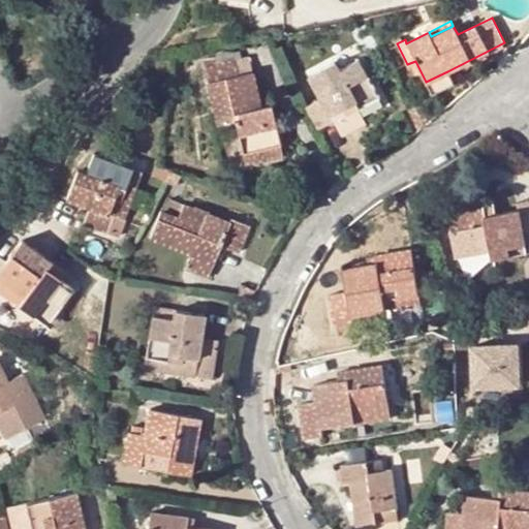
[(259,98),(249,55),(205,66),(208,82),(218,124),(236,120),(243,153),(280,144),(272,104),(261,106),(259,98)]
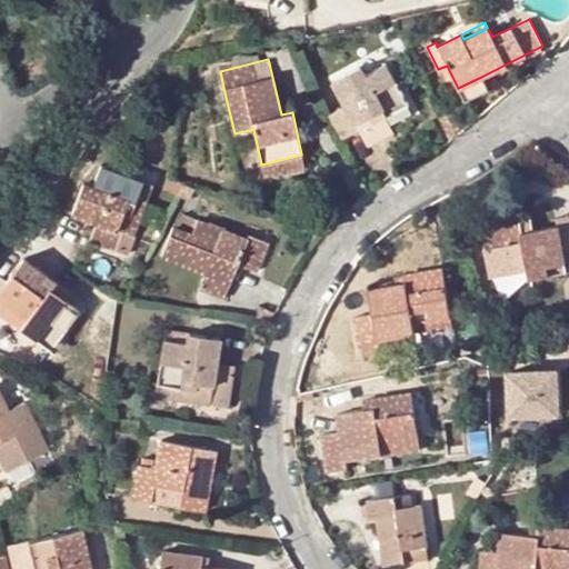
[(385,63),(363,75),(359,67),(332,82),(345,106),(328,116),(341,140),(358,130),(355,123),(368,117),(371,122),(407,102),(385,63)]
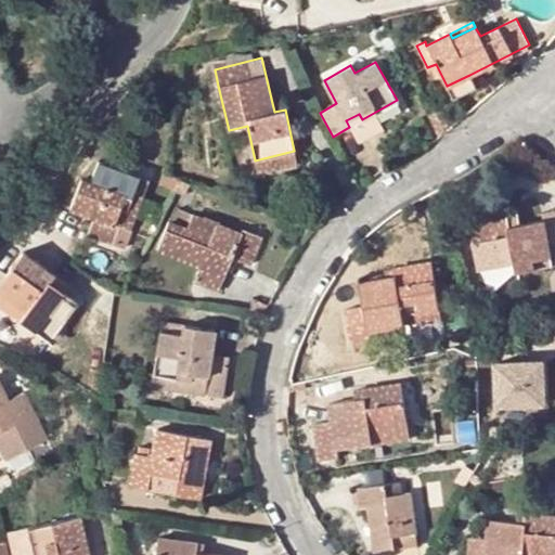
[(475,86),(469,75),(447,86),(452,98),(475,86)]
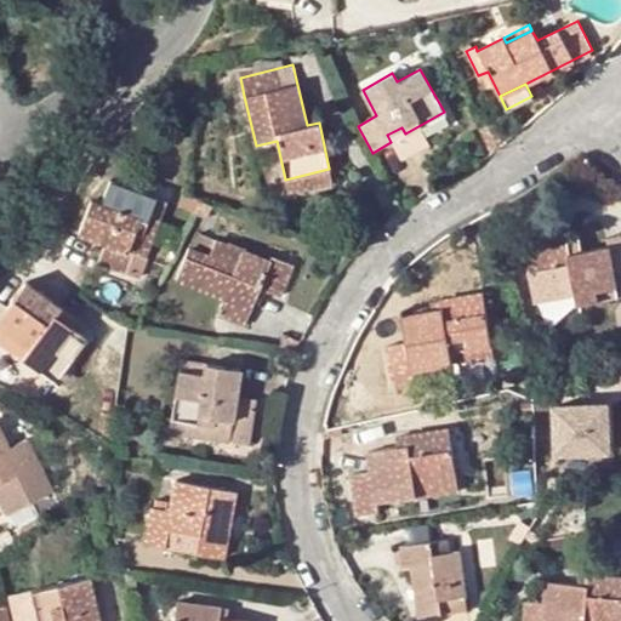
[(319,123),(317,112),(305,115),(307,125),(319,123)]
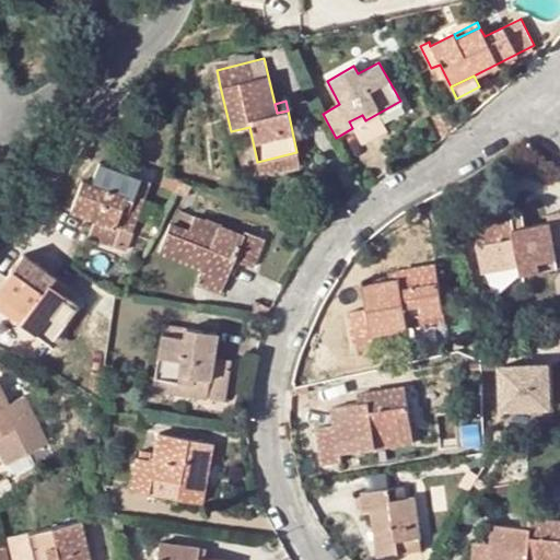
[(400,101),(365,120),(362,115),(349,121),(352,128),(359,140),(407,112),(400,101)]
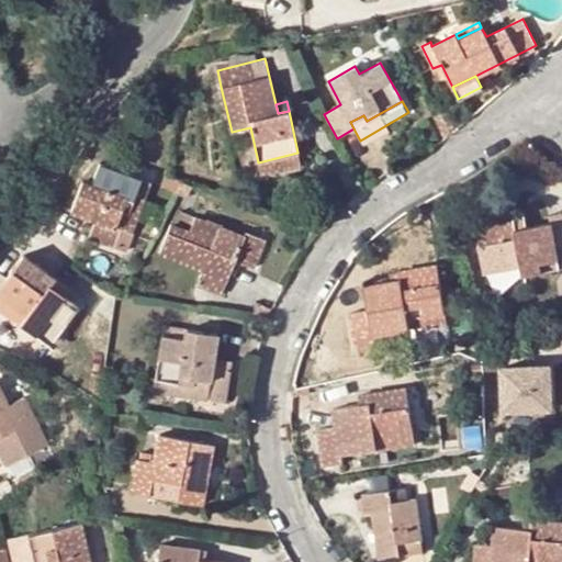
[(298,153),(258,163),(261,175),(301,165),(298,153)]
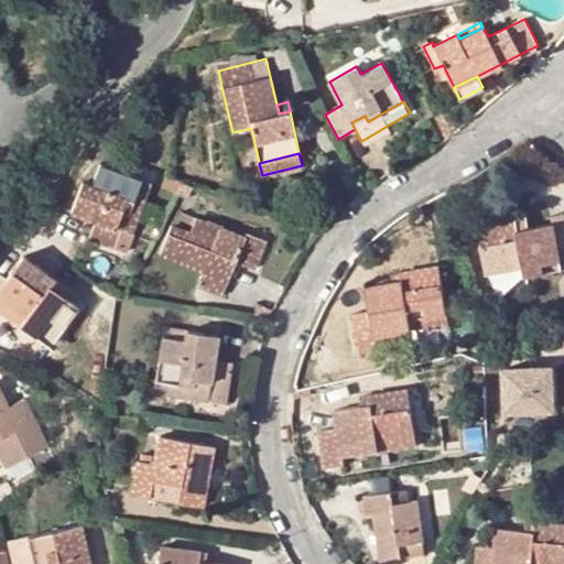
[(141,177),(100,161),(91,184),(83,181),(72,210),(96,219),(89,238),(115,248),(121,230),(117,227),(127,197),(132,199),(141,177)]
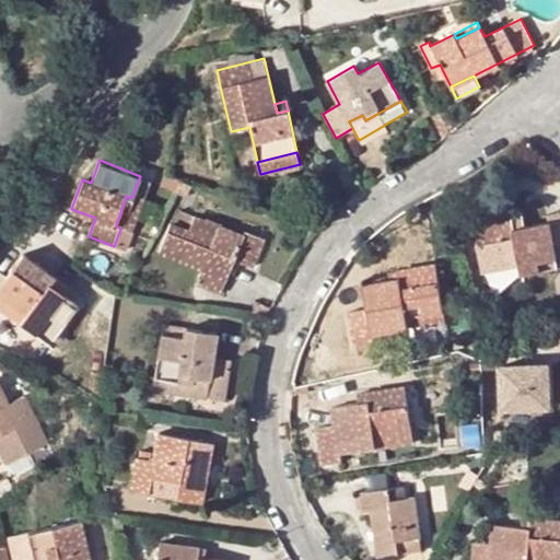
[(183,181),(168,174),(163,185),(177,191),(183,181)]
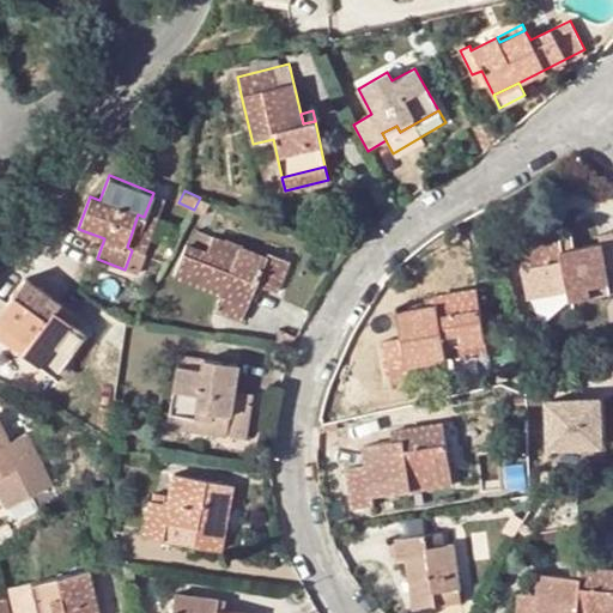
[(135,273),(164,198),(153,193),(144,217),(138,214),(127,247),(132,250),(125,269),(135,273)]
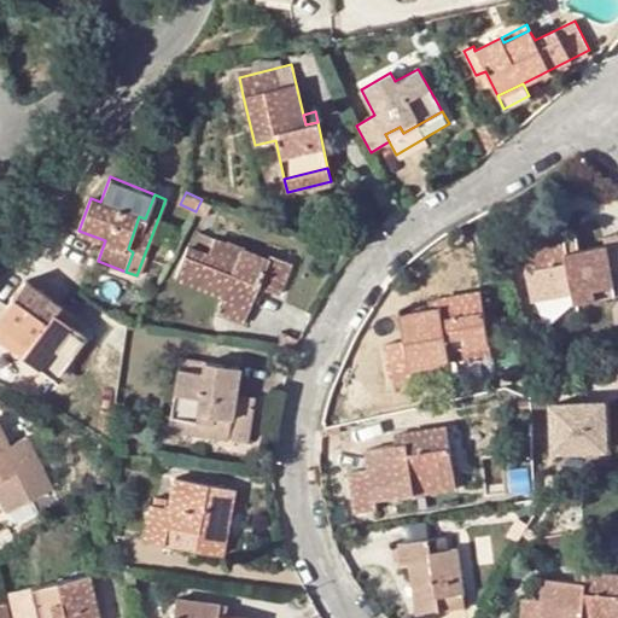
[(213,205),(202,199),(196,211),(205,217),(213,205)]
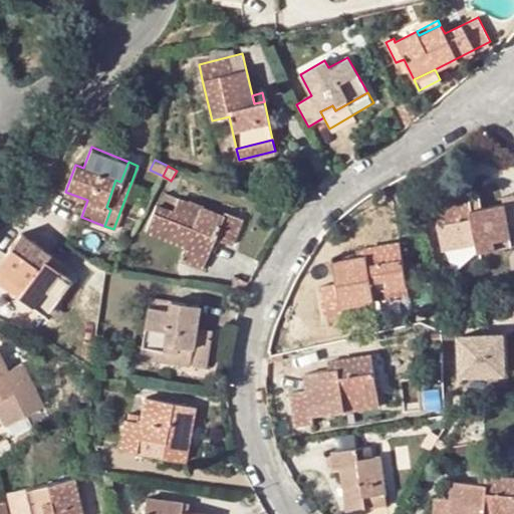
[(199,213),(176,204),(178,199),(165,194),(161,206),(157,204),(147,232),(185,247),(208,256),(215,238),(232,244),(243,218),(225,211),(223,216),(201,208),(199,213)]
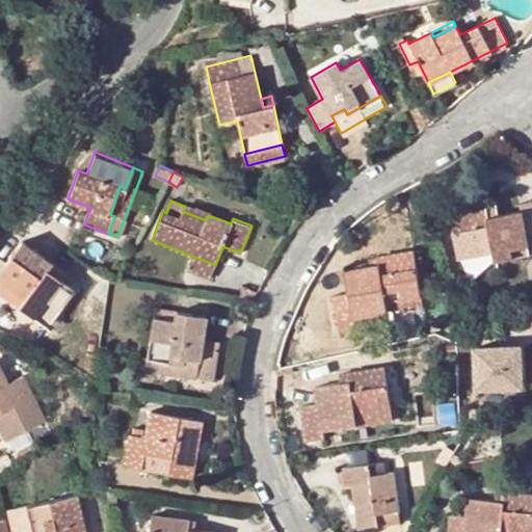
[(497,215),(489,217),(488,208),(451,215),(458,260),(495,254),(496,261),(531,255),(527,234),(531,232),(531,201),(521,203),(522,211),(497,215)]
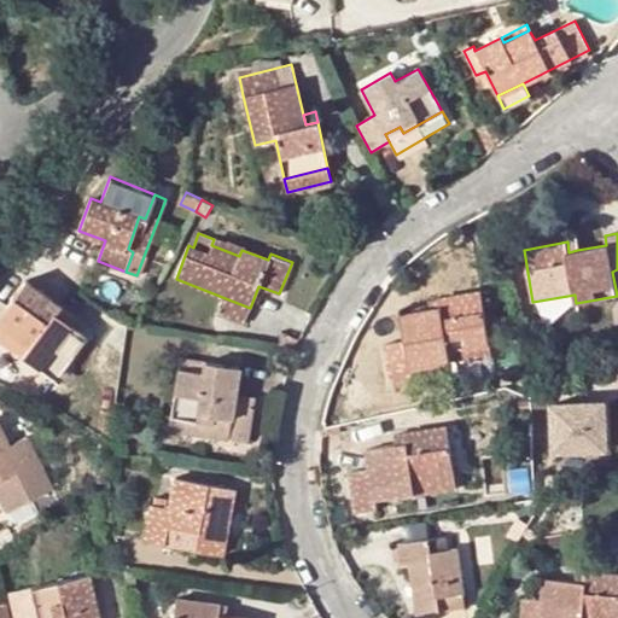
[(242,250),(214,239),(211,245),(239,256),(242,250)]
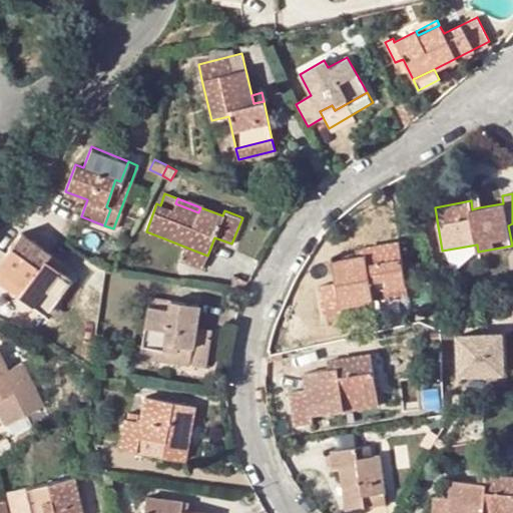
[(479,207),(478,199),(471,200),(472,209),(479,207)]
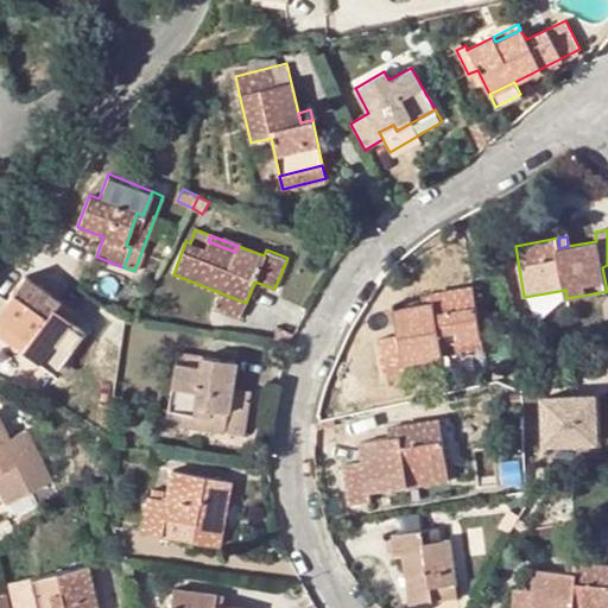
[(76,311),(26,273),(4,304),(0,309),(0,331),(54,372),(44,384),(62,397),(81,372),(64,360),(86,330),(70,320),(76,311)]
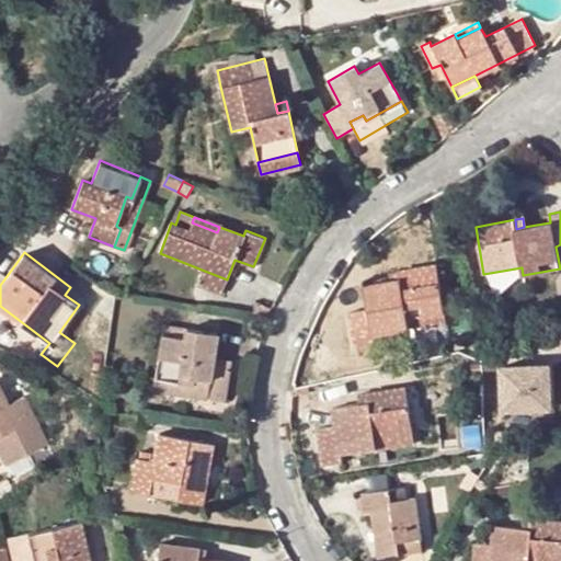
[(437,264),(397,271),(399,281),(364,286),(368,309),(350,312),(354,345),(375,343),(374,334),(410,328),(408,317),(445,310),(437,264)]
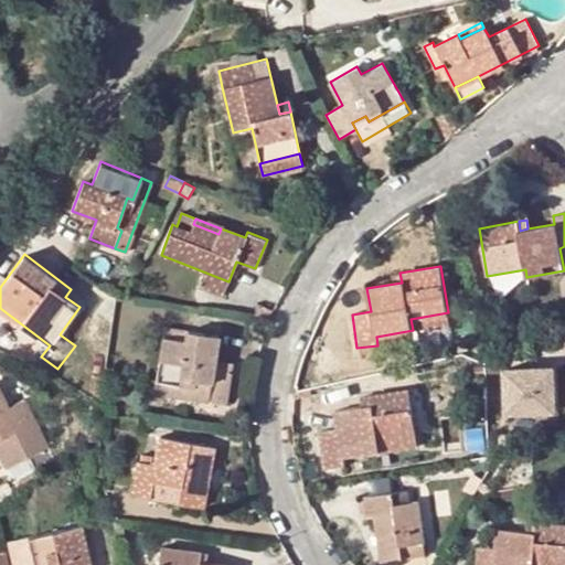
[(525,269),(487,276),(488,284),(526,277),(525,269)]
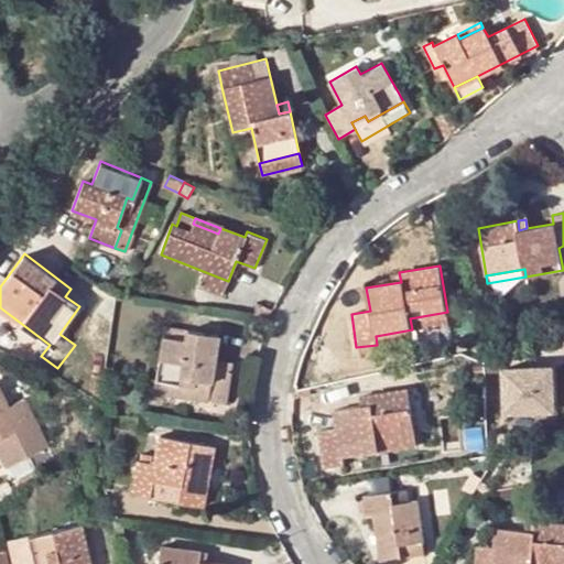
[(228,281),(203,271),(197,285),(221,295),(228,281)]
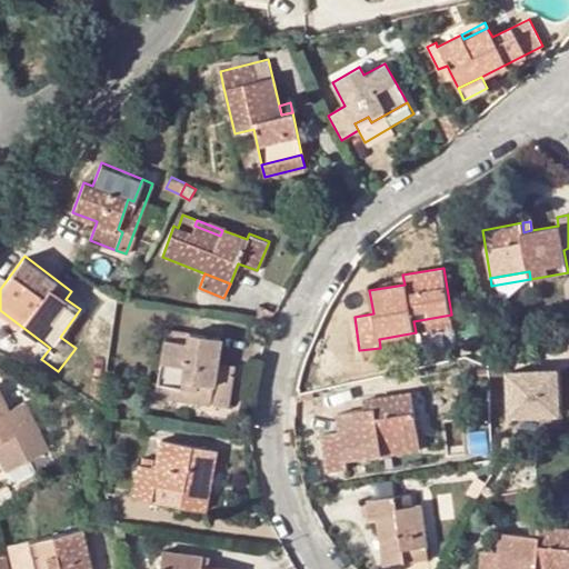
[(405,285),(402,275),(395,277),(396,285),(405,285)]
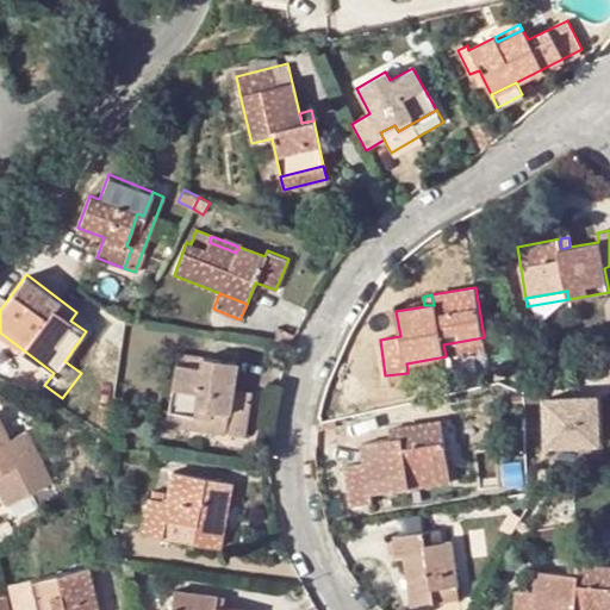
[(294,335),(278,328),(275,343),(291,346),(294,335)]
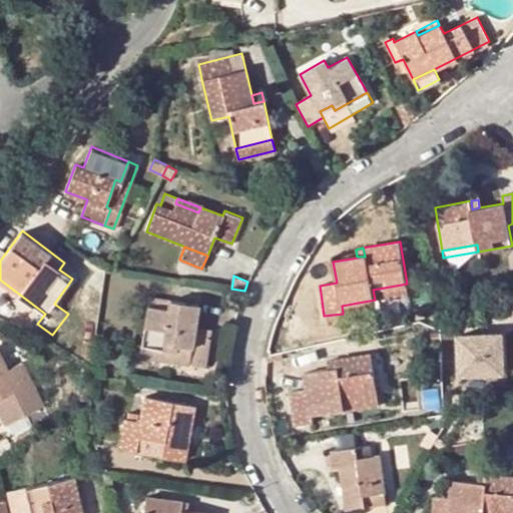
[(407,284),(373,290),(375,300),(409,293),(407,284)]
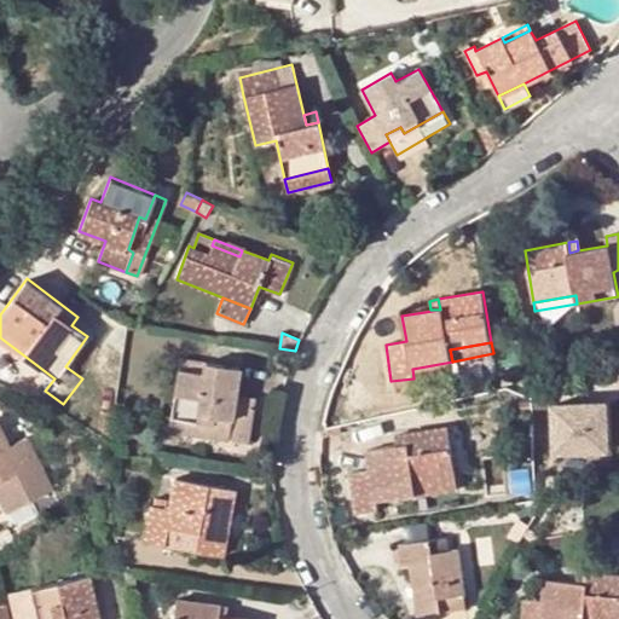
[(239,368),(203,362),(202,371),(178,369),(171,417),(231,426),(230,439),(248,441),(255,398),(237,394),(239,368)]
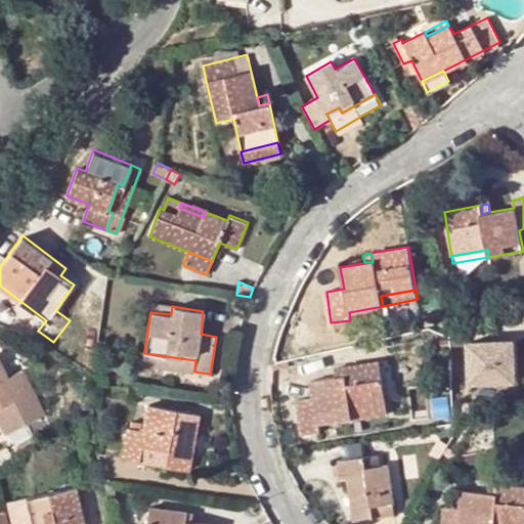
[(516,381),(514,341),(469,343),(471,383),(516,381)]
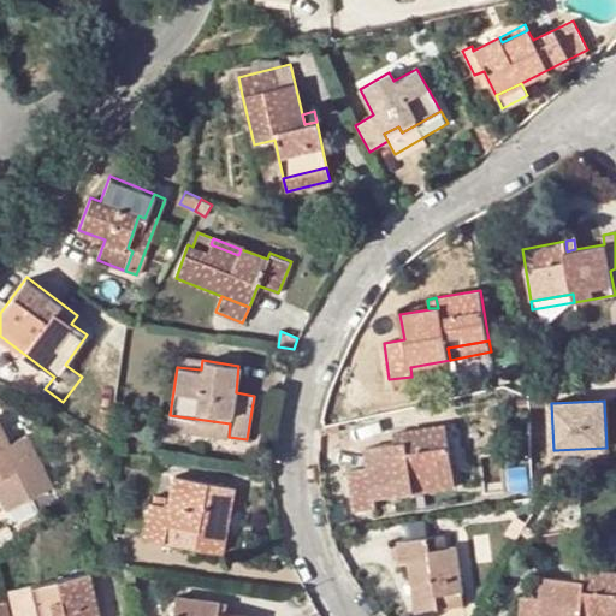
[(230,424),(170,415),(166,414),(164,428),(229,437),(230,424)]
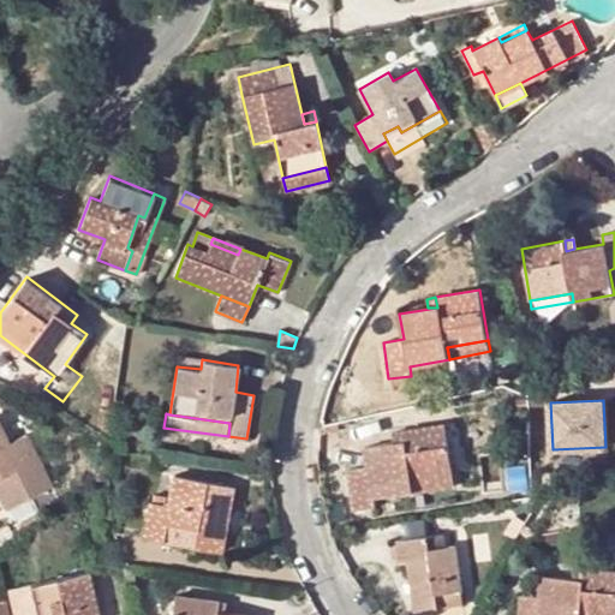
[(9,442),(0,423),(0,511),(53,487),(27,434),(9,442)]
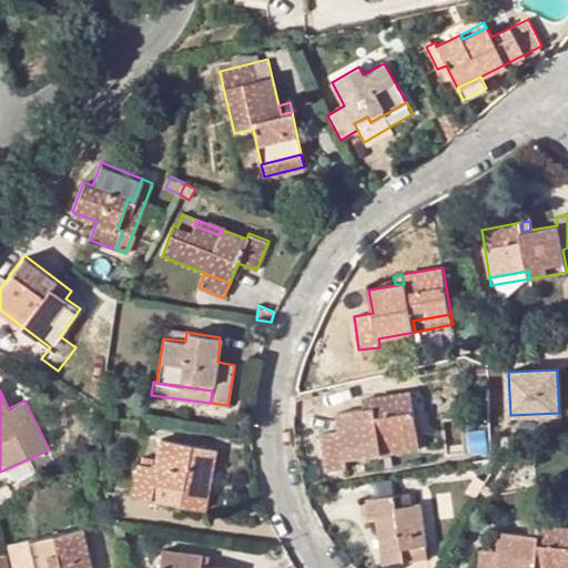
[(422,449),(412,392),(372,397),(373,408),(338,413),(341,430),(323,434),(328,472),(347,469),(346,459),(422,449)]
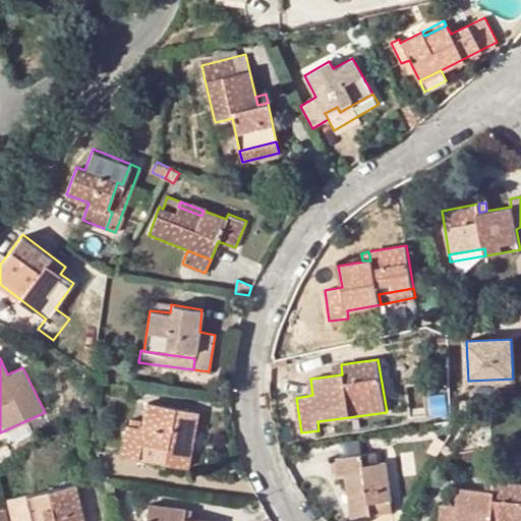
[(197,411),(148,402),(142,427),(128,424),(122,455),(138,458),(141,444),(167,448),(164,463),(187,468),(197,411)]
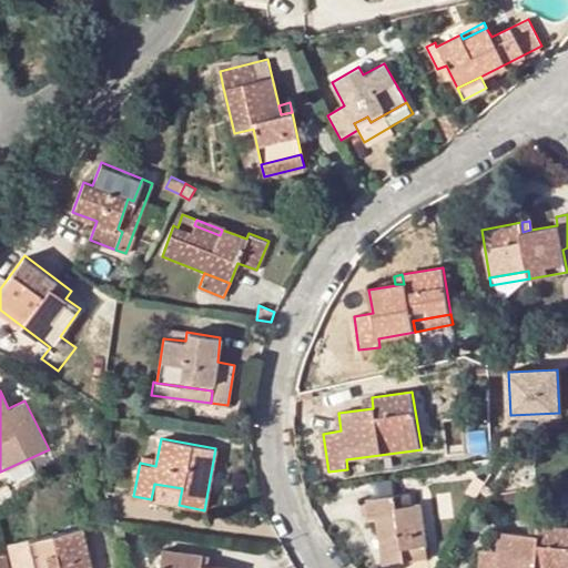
[(182,488),(154,484),(151,499),(179,505),(182,488)]
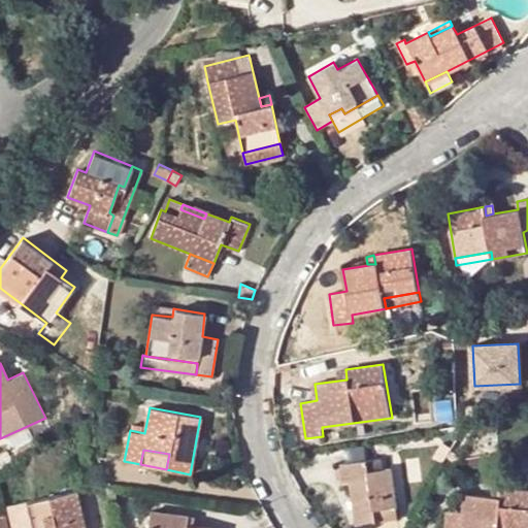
[(483,456),(467,458),(468,468),(485,466),(483,456)]
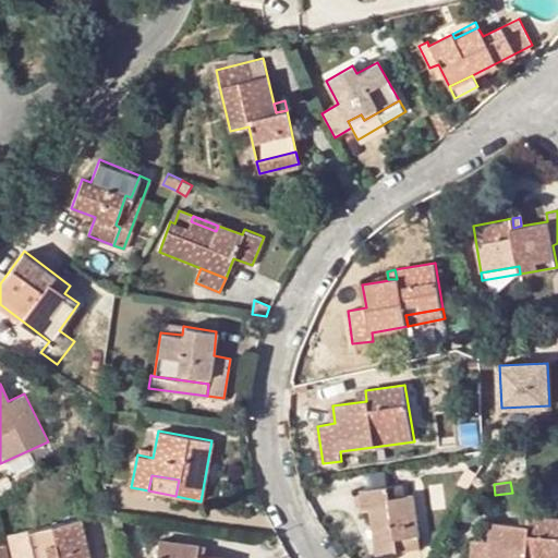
[(414,495),(389,498),(388,487),(359,490),(362,510),(371,509),(377,555),(398,552),(396,538),(420,535),(414,495)]
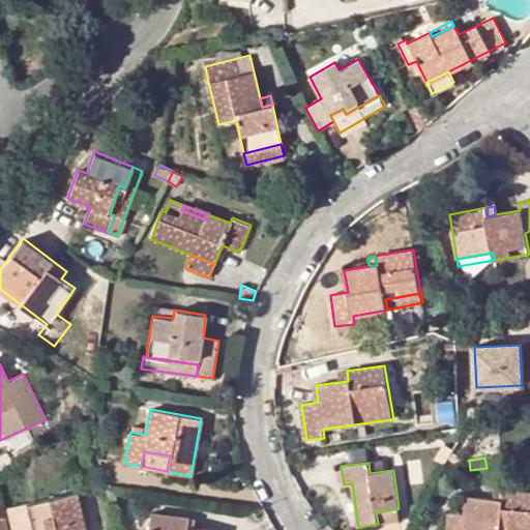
[(529,529),(529,492),(501,490),(501,499),(467,496),(466,513),(448,512),(447,529),(529,529)]
